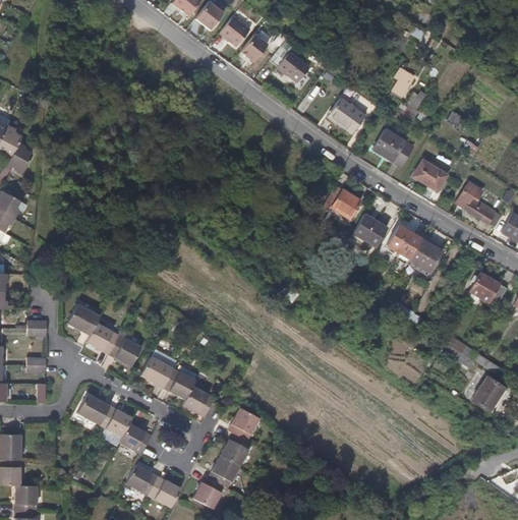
[(204,0),(177,0),(176,3),(191,16),(205,0),(204,0)]
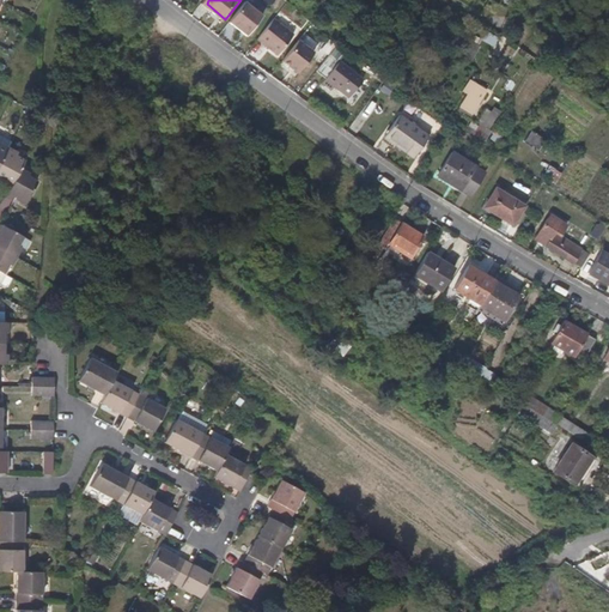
[(250,1),(233,22),(251,36),(267,16),(250,1)]
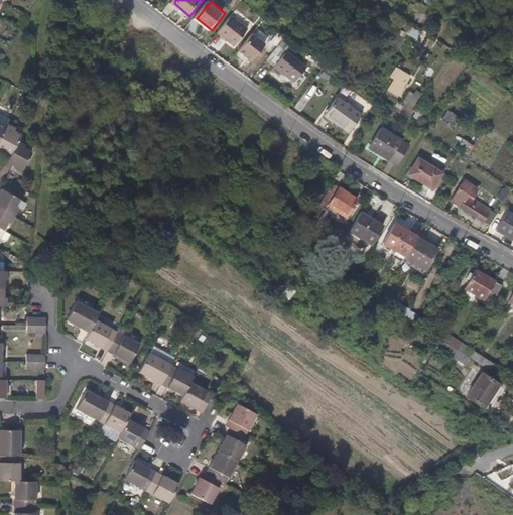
[(243,15),(249,7),(243,3),(238,11),(243,15)]
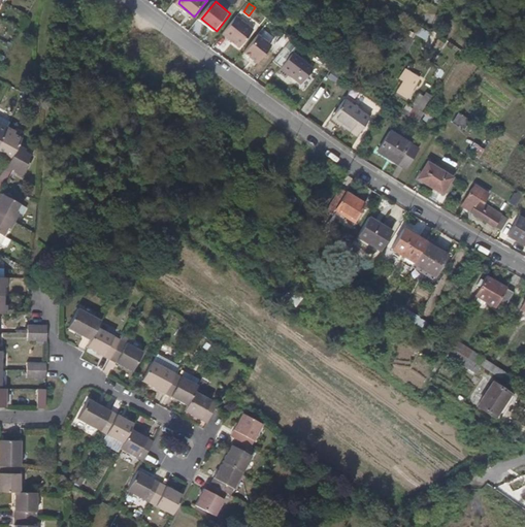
[(240,17),(226,34),(243,48),(258,31),(240,17)]
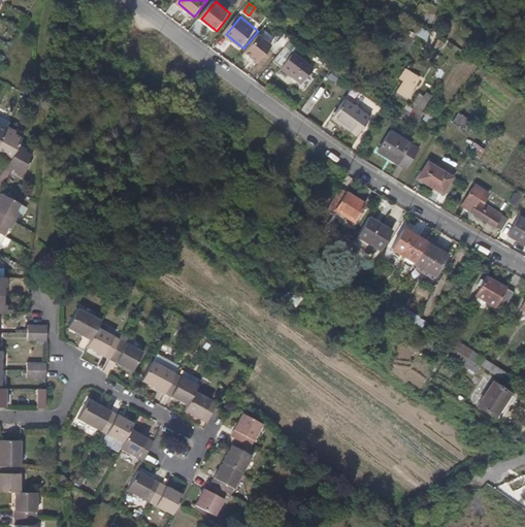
[(418,38),(428,41),(430,33),(421,29),(418,38)]
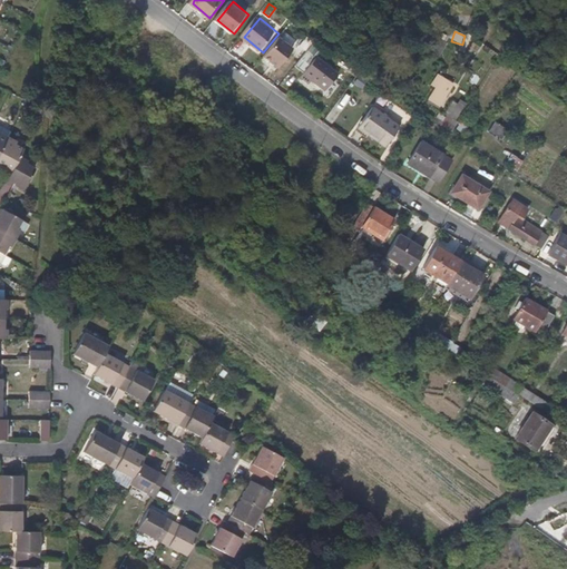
[(282,39),(267,58),(281,70),(296,50),(282,39)]
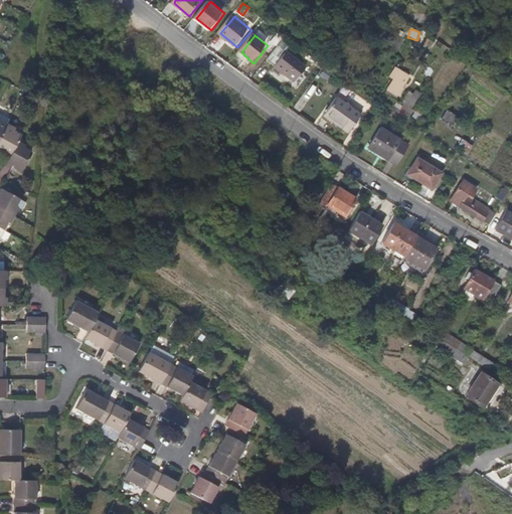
[(420,36),(413,46),(425,54),(433,44),(420,36)]
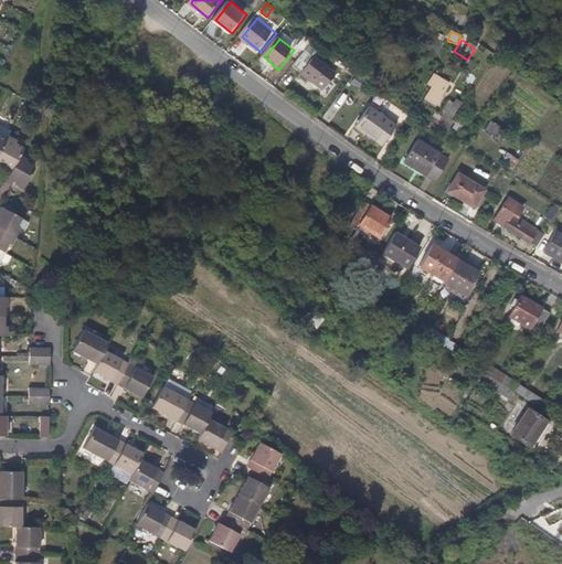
[(309,51),(297,66),(306,74),(304,77),(313,84),(315,81),(328,92),(340,75),(320,57),(319,59),(309,51)]
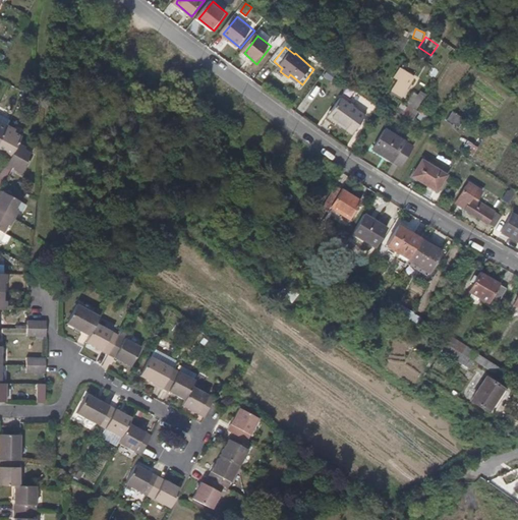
[(416,77),(407,71),(394,93),(403,99),(409,90),(410,91),(414,85),(412,84),(416,77)]
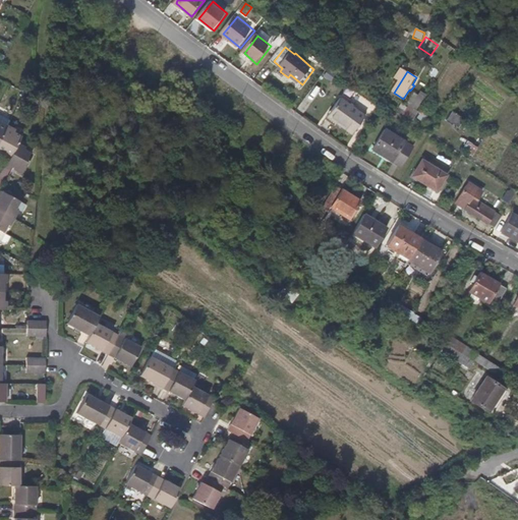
[(318,103),(326,82),(319,79),(310,100),(318,103)]
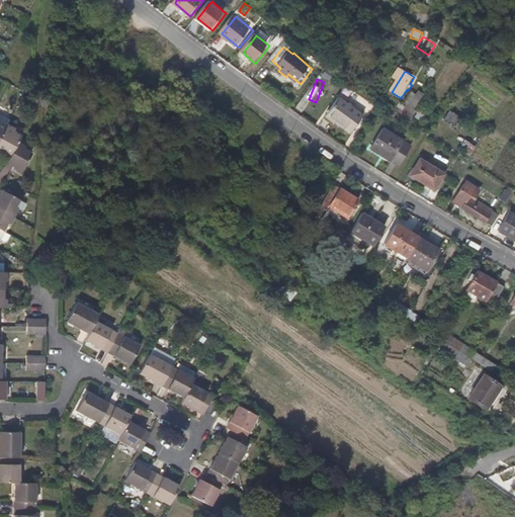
[(423,102),(417,98),(412,106),(418,110),(423,102)]
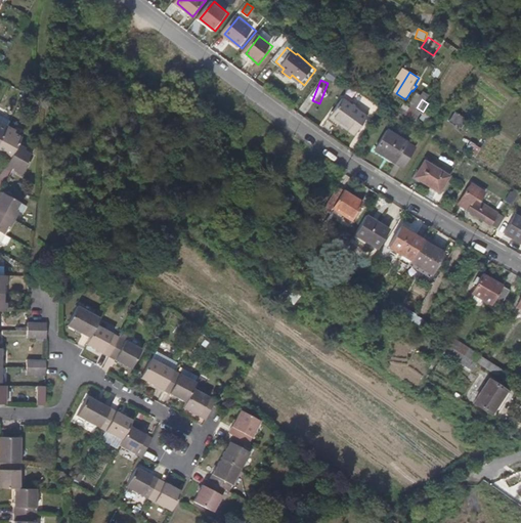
[(174,103),(172,106),(181,114),(183,112),(174,103)]
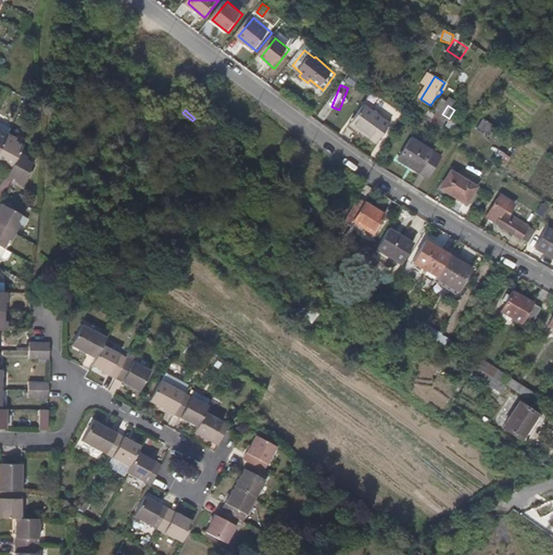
[(348,129),(357,137),(375,149),(388,129),(362,110),(348,129)]
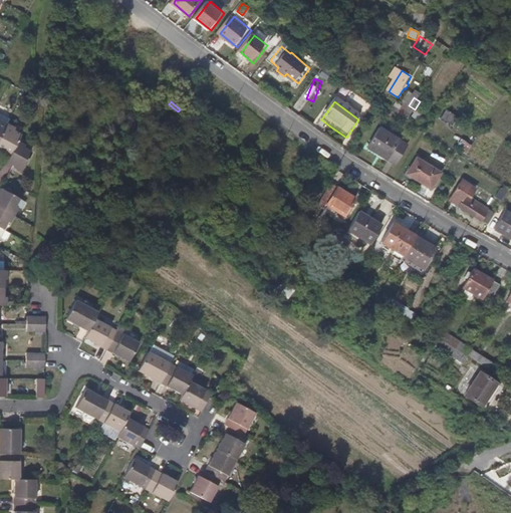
[(393,111),(405,119),(410,110),(399,103),(393,111)]
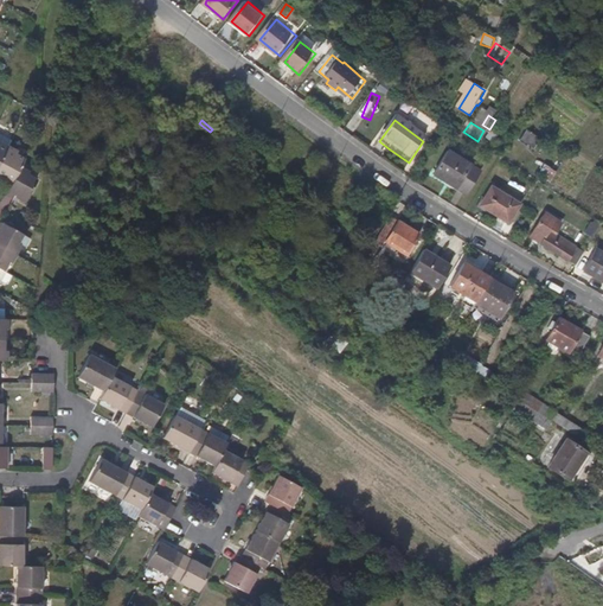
[(210,132),(199,123),(194,129),(205,138),(210,132)]
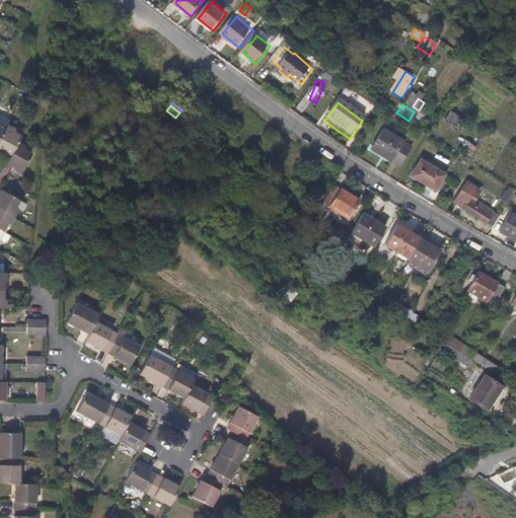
[(454,126),(458,118),(453,115),(448,122),(454,126)]
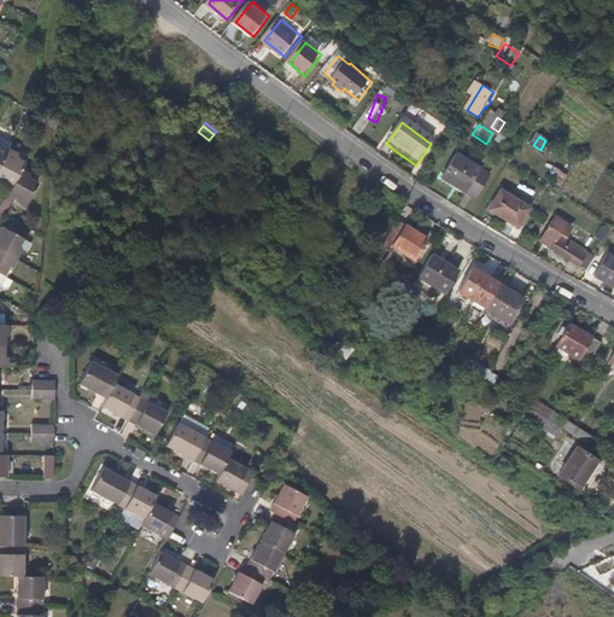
[(551,145),(545,140),(541,150),(547,153),(551,145)]
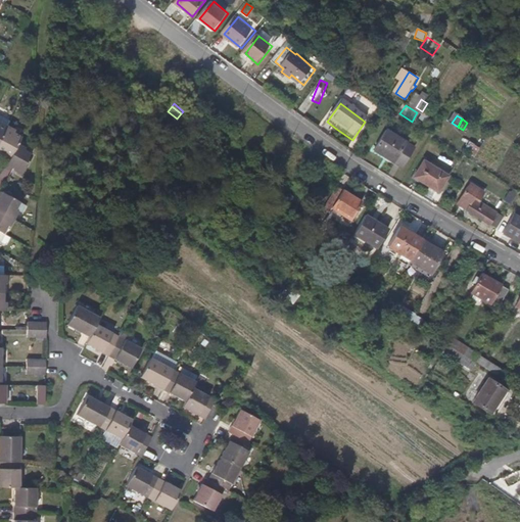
[(335,131),(336,129),(327,122),(326,125),(335,131)]
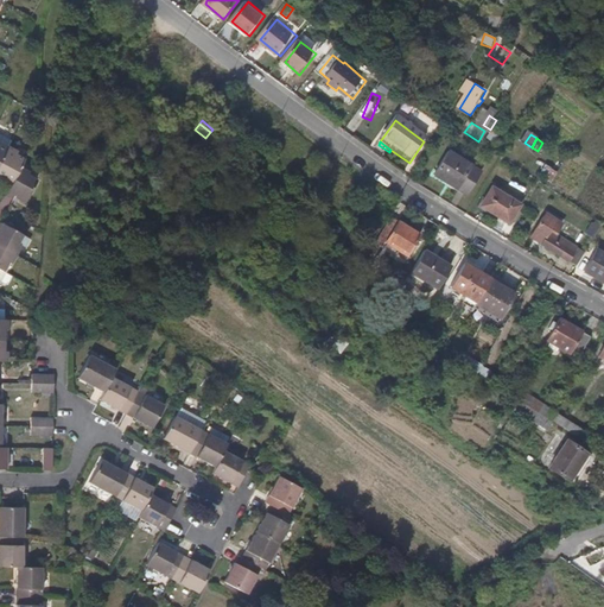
[(0,166),(10,149),(1,144),(0,146),(0,166)]
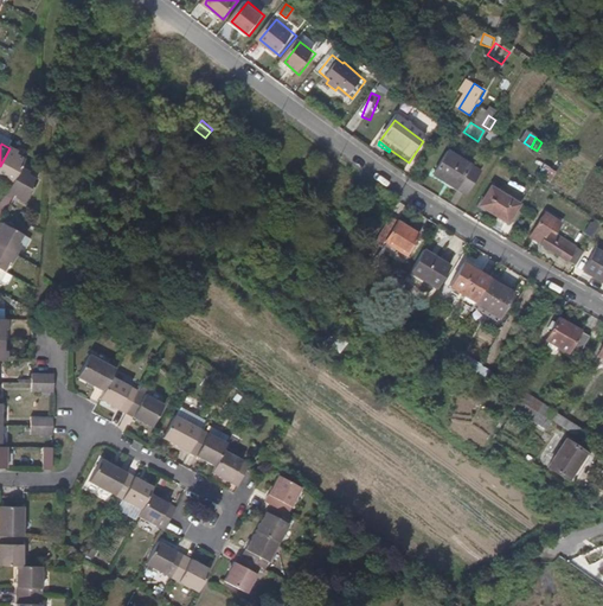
[(21,170),(26,161),(18,157),(20,153),(10,148),(0,166),(0,172),(6,176),(5,179),(14,184),(21,170)]
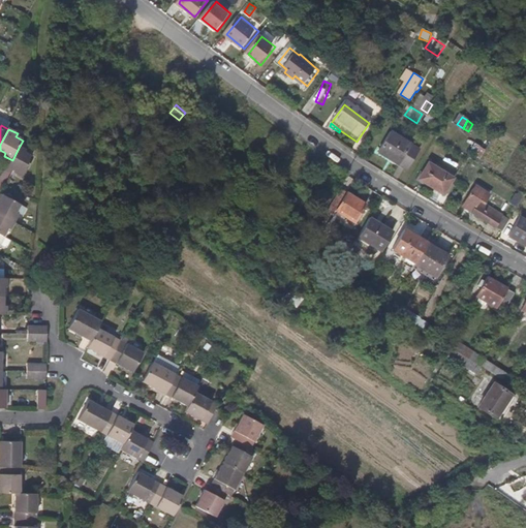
[(412,145),(393,132),(380,154),(409,171),(420,152),(410,147),(412,145)]
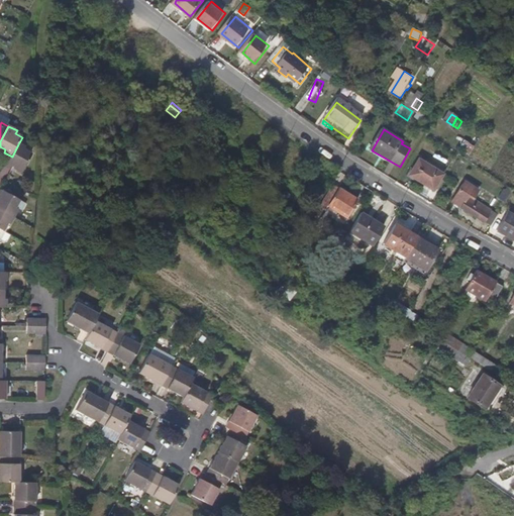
[(466,141),(461,146),(472,152),(475,147),(466,141)]
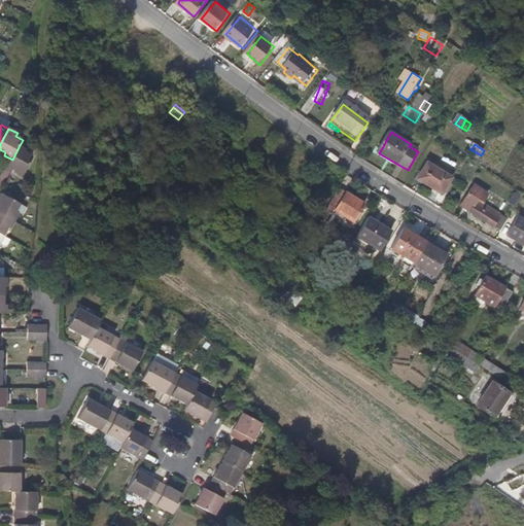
[(24,178),(34,159),(26,154),(27,152),(19,147),(12,160),(9,167),(16,171),(15,173),(24,178)]
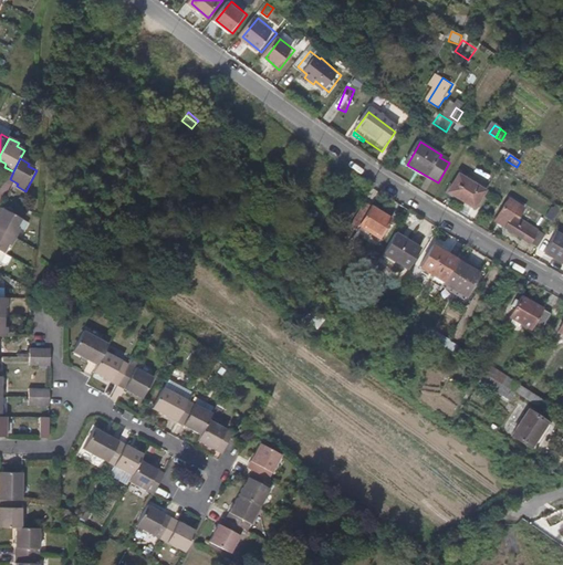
[(233,173),(252,190),(257,186),(248,178),(248,177),(238,168),(233,173)]
